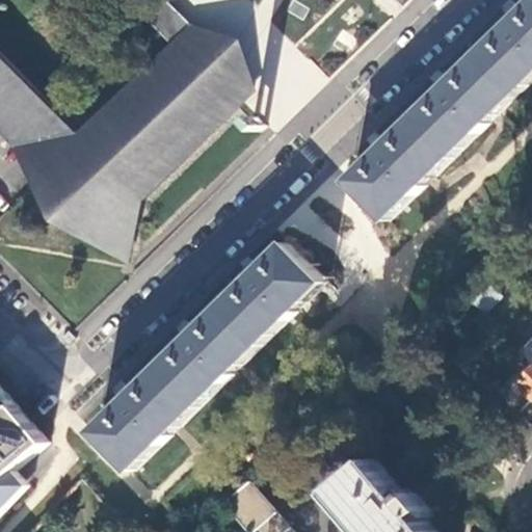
[(87,138),(32,158),(32,159),(47,175),(42,180),(59,198),(54,204),(80,229),(85,224),(103,242),(108,237),(130,260),(143,203),(240,108),(238,106),(256,89),(223,57),(167,0),(159,0),(144,16),(179,50),(116,110),(87,138)]
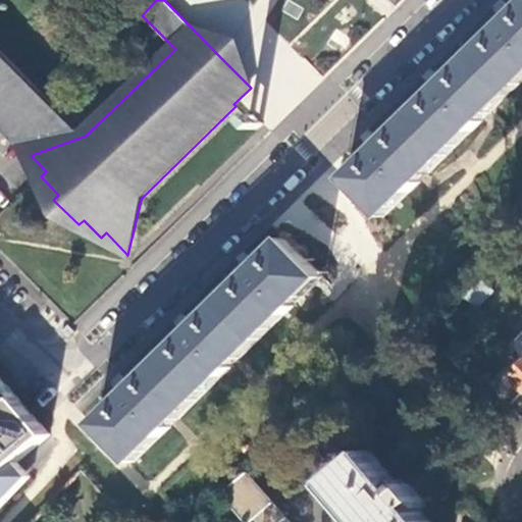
[(521,83),(521,9),(505,28),(474,57),(509,96),(521,83)]
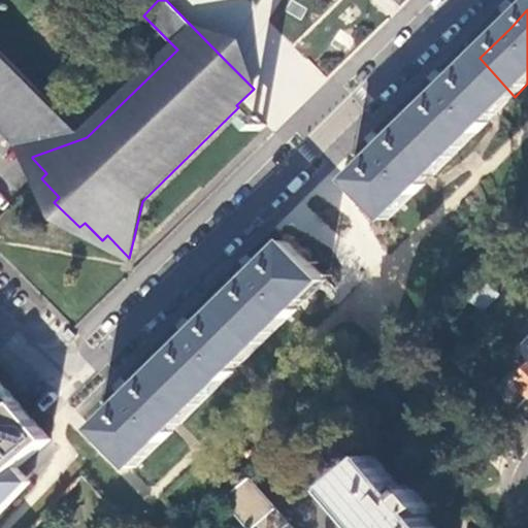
[(0,124),(32,157),(87,137),(0,48),(0,124)]
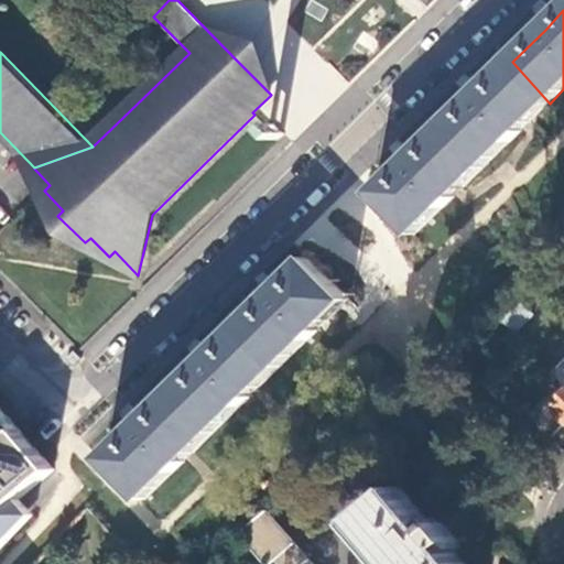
[(550,104),(512,62),(478,96),(444,129),(484,169),(550,104)]
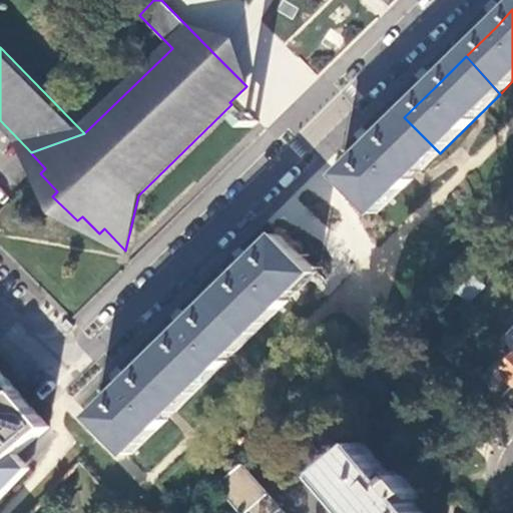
[(244,120),(252,128),(259,122),(250,114),(244,120)]
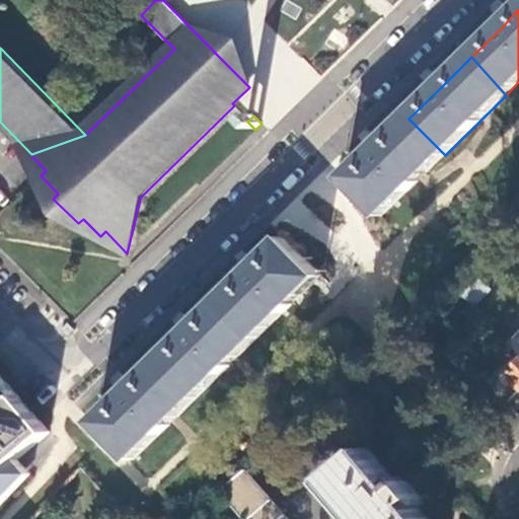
[(445,155),(409,119),(377,149),(347,179),(383,217),(445,155)]
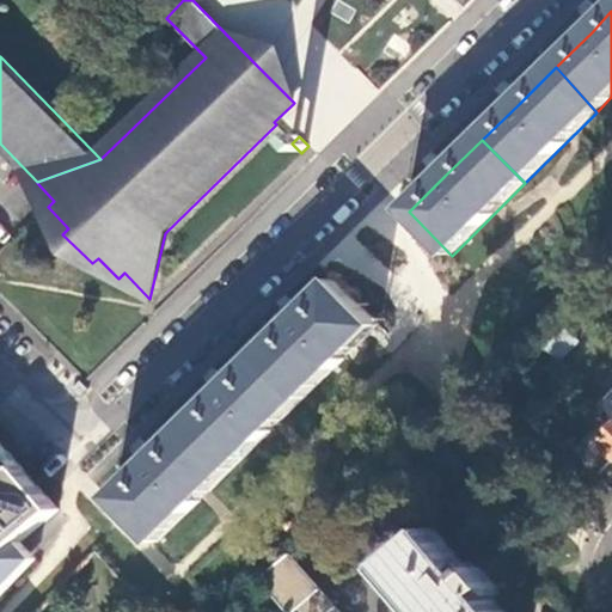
[(379,328),(336,280),(299,320),(262,356),(306,401),(379,328)]
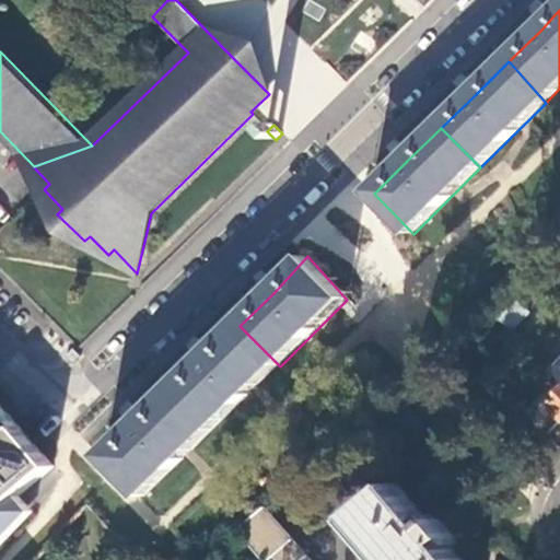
[(532,314),(517,300),(500,318),(515,331),(532,314)]
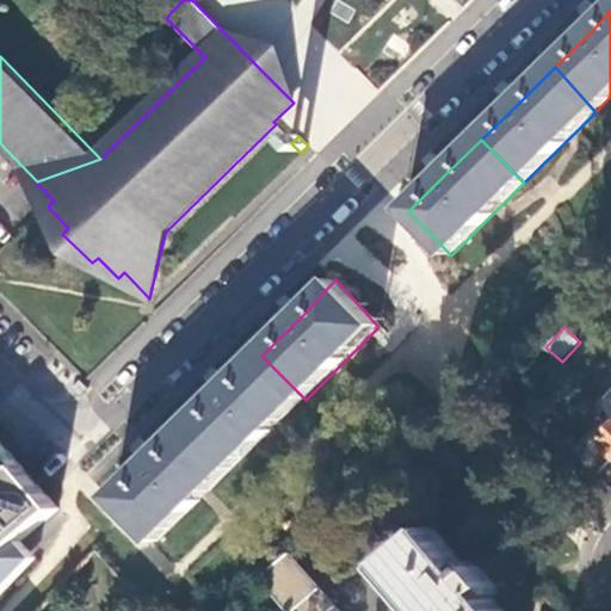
[(306,400),(261,356),(226,392),(190,427),(233,471),(306,400)]
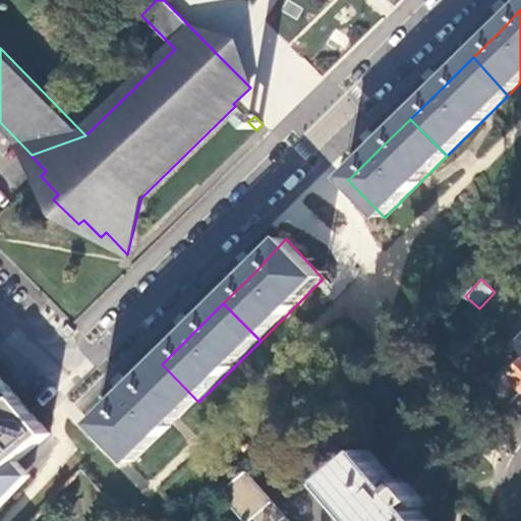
[(198,402),(162,364),(130,395),(99,425),(136,463),(198,402)]
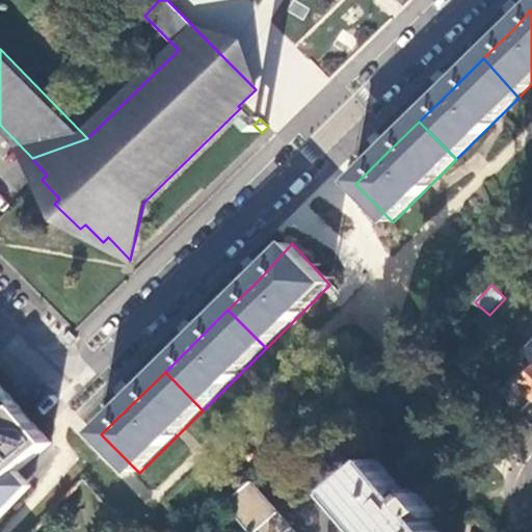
[(531,374),(521,387),(514,381),(502,395),(521,416),(531,404),(531,374)]
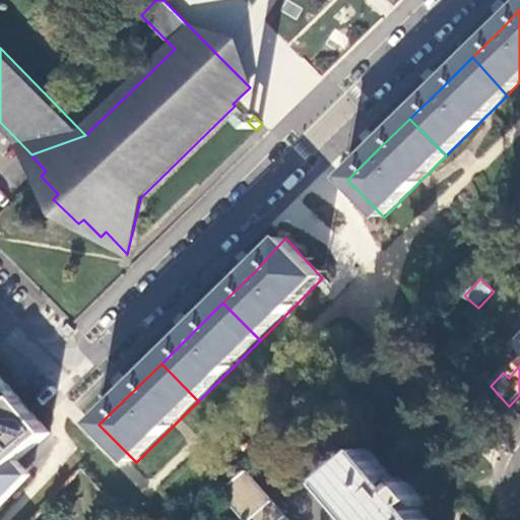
[(0,472),(2,472),(20,461),(51,435),(0,374),(0,472)]
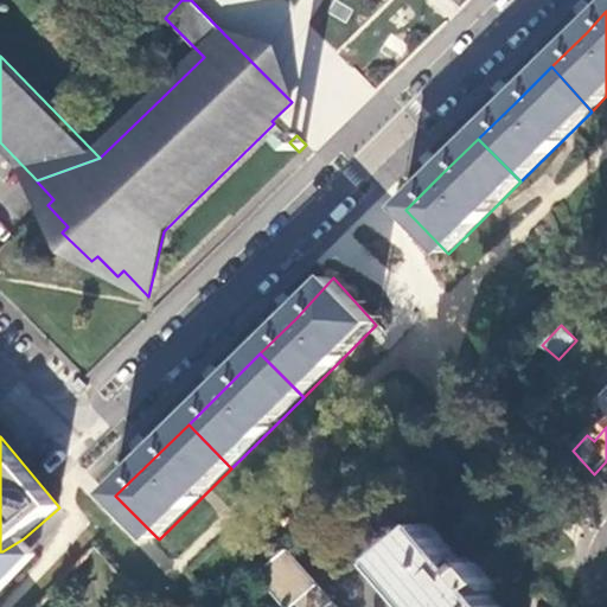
[(526,574),(502,544),(470,572),(430,526),(384,566),(419,606),(500,606),(486,592),(499,581),(509,590),(526,574)]
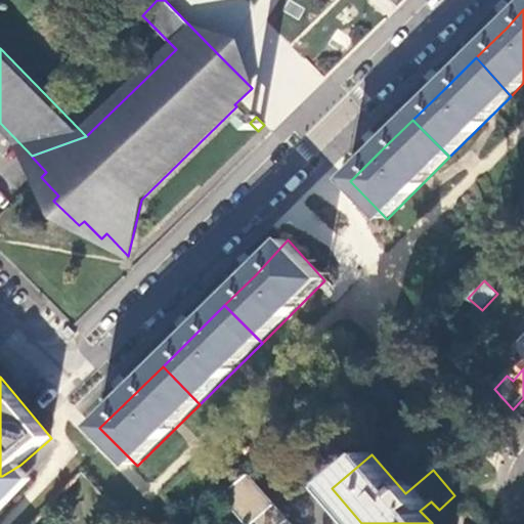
[(30,474),(20,465),(2,476),(0,476),(0,511),(2,513),(34,480),(30,474)]
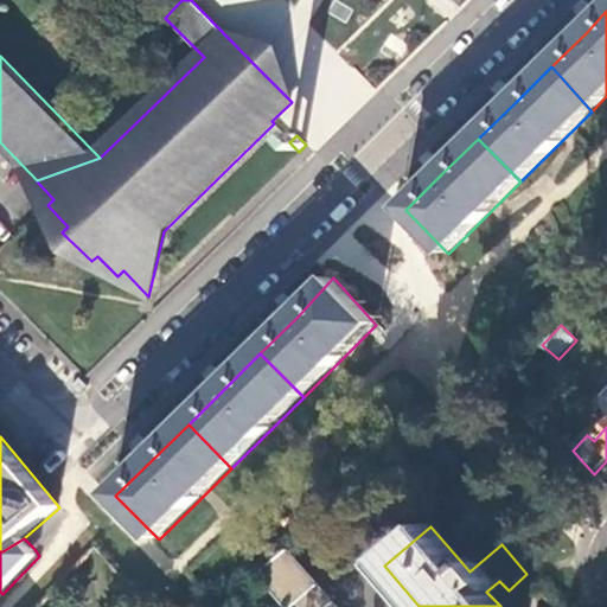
[(282,606),(334,606),(287,554),(257,577),(263,585),(282,606)]
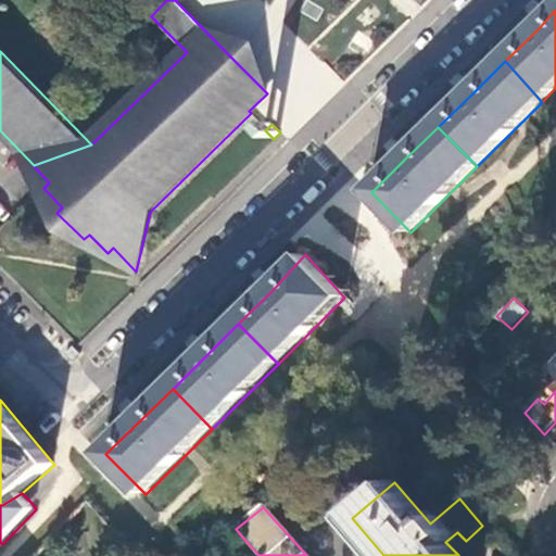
[(236,555),(258,555),(241,535),(228,546),(236,555)]
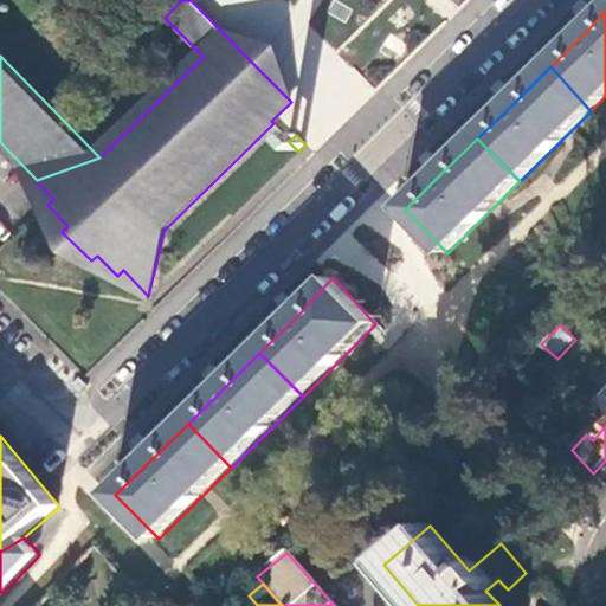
[(152,605),(143,595),(130,605),(152,605)]
